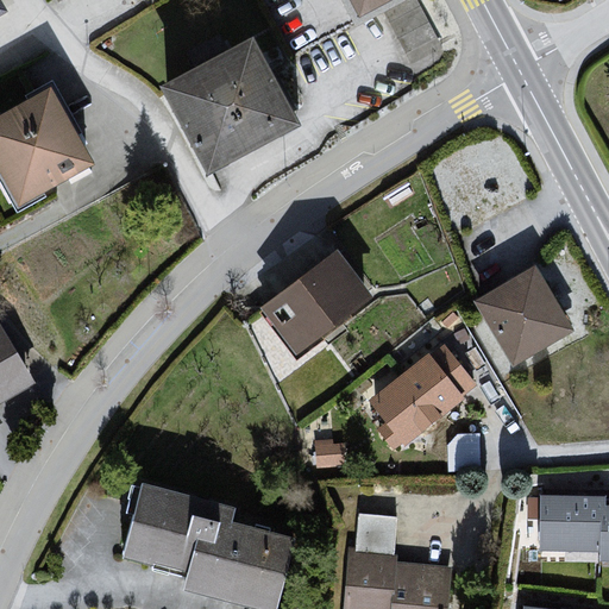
[(322,0),(339,29),(393,0),(322,0)]
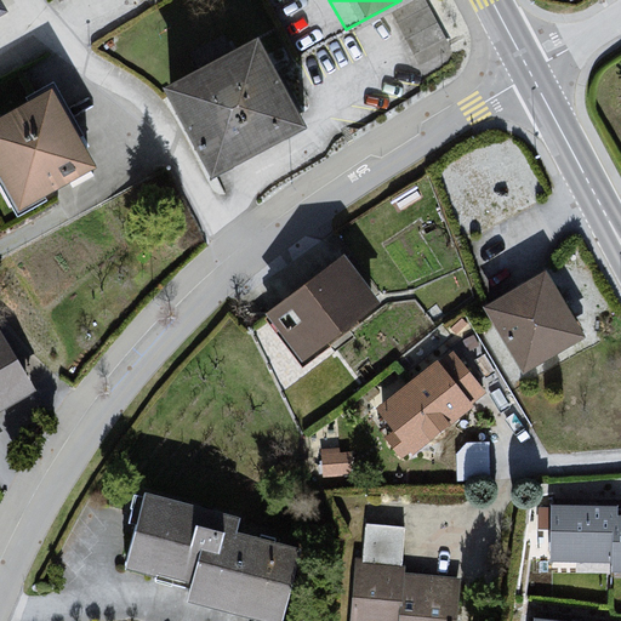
[(246,55),(165,96),(204,169),(284,127),(246,55)]
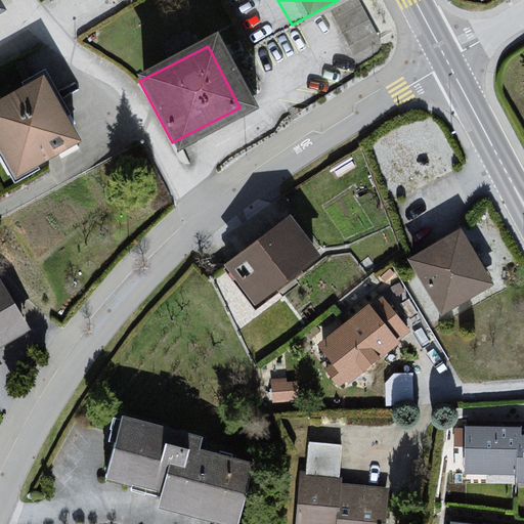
[(32,83),(0,99),(0,177),(4,185),(68,151),(32,83)]
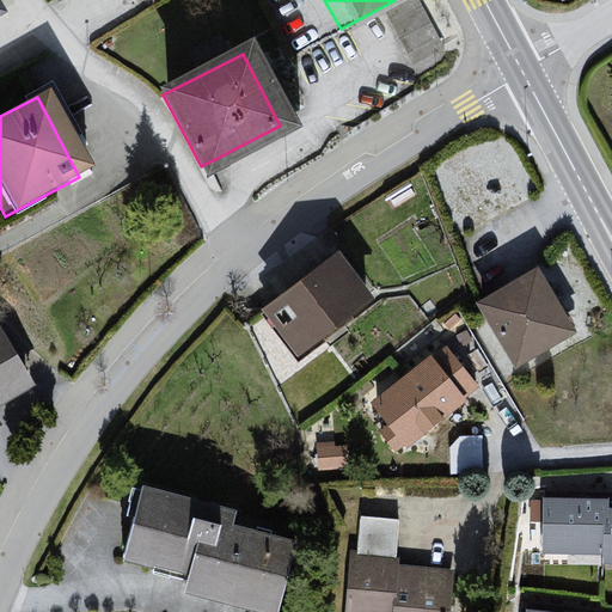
[(329,258),(259,311),(297,361),(367,310),(329,258)]
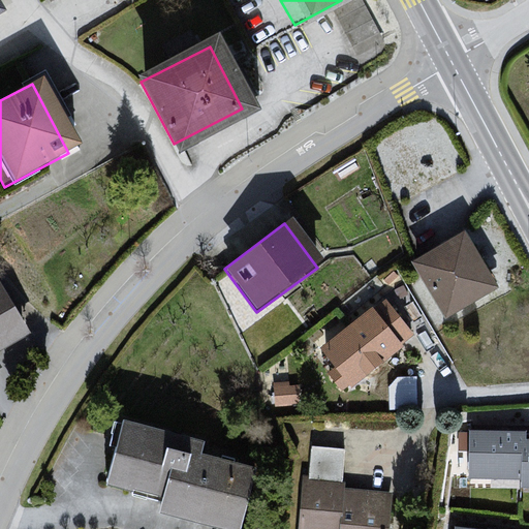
[(470,231),(414,265),(446,320),(502,287),(470,231)]
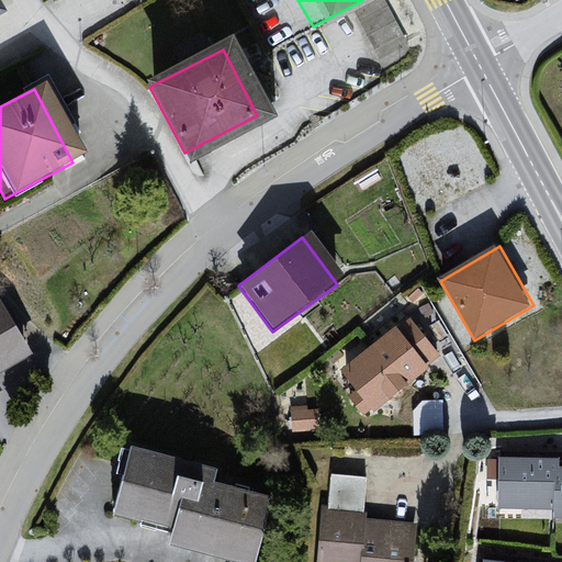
[(393,322),(339,375),(375,413),(430,359),(393,322)]
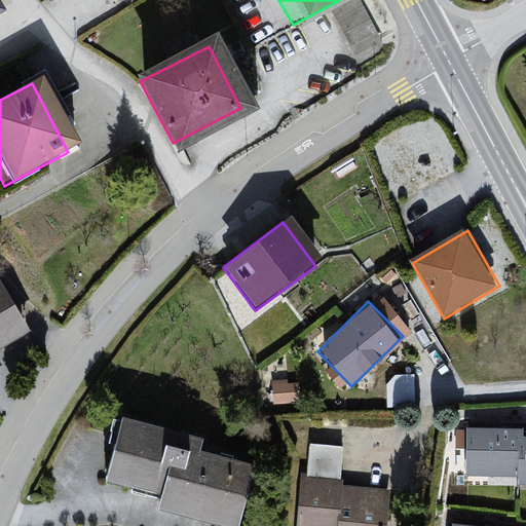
[(0,302),(0,352),(24,337),(0,302)]
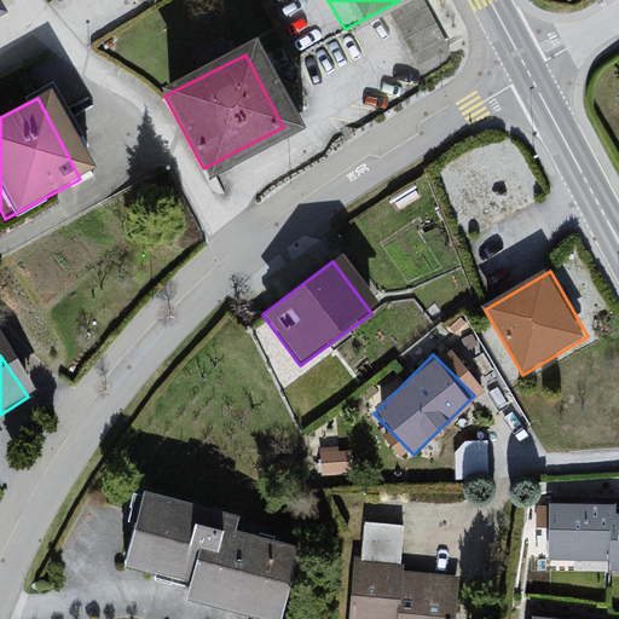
[(618,504),(559,493),(548,550),(618,562),(618,504)]
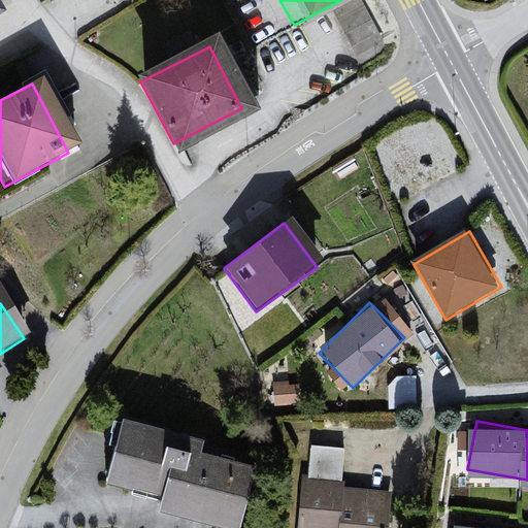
[(103,430),(86,500),(194,527),(222,527),(238,465),(103,430)]
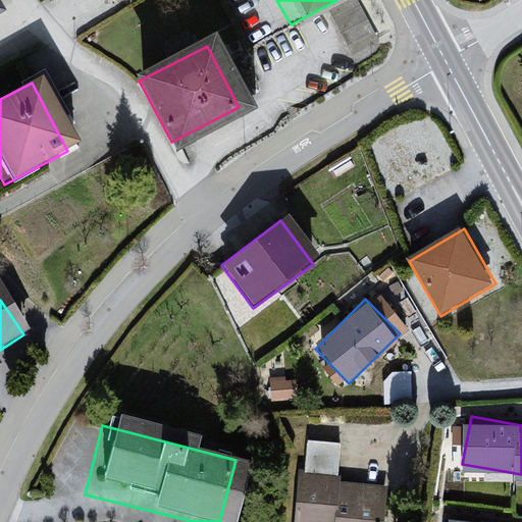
[(302,485),(294,521),(385,521),(390,504),(302,485)]
